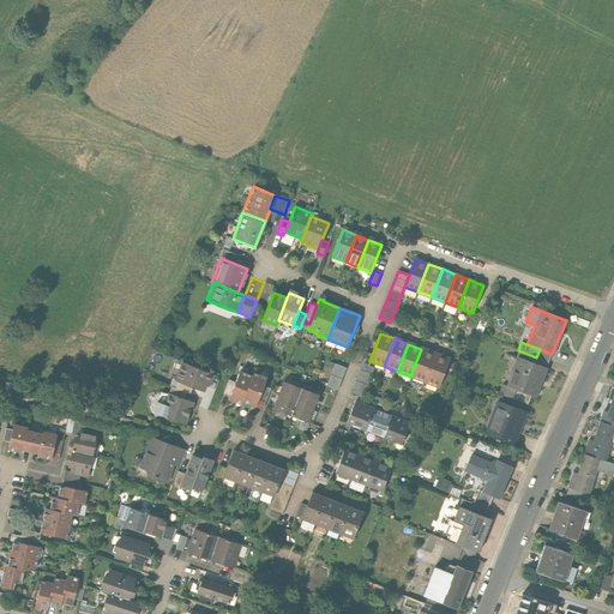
[(410,377),(425,383),(435,355),(421,349),(410,377)]
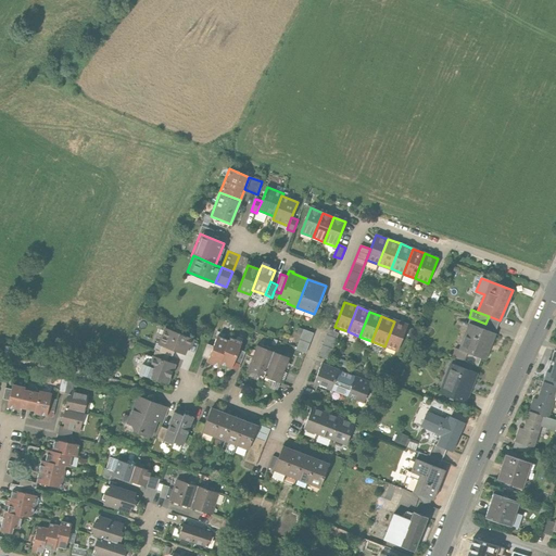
[(406,326),(394,321),(384,346),(396,351),(406,326)]
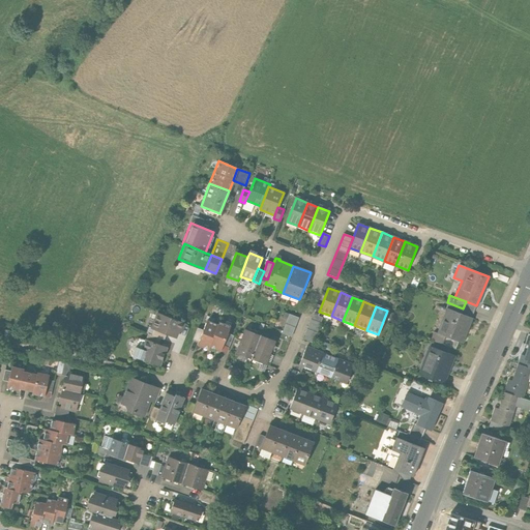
[(471,318),(447,308),(437,332),(445,335),(462,343),(471,318)]
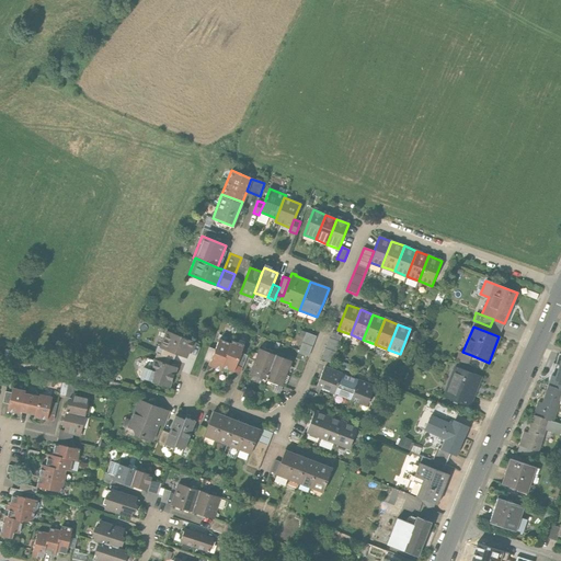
[(195,342),(164,330),(158,346),(175,353),(185,357),(187,350),(191,351),(195,342)]
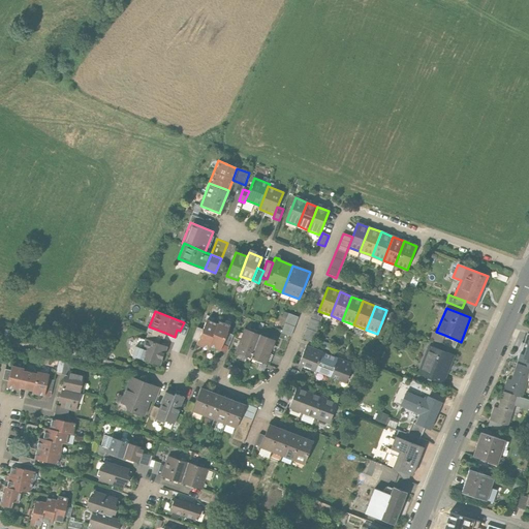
[(298,317),(288,313),(280,333),(289,337),(298,317)]
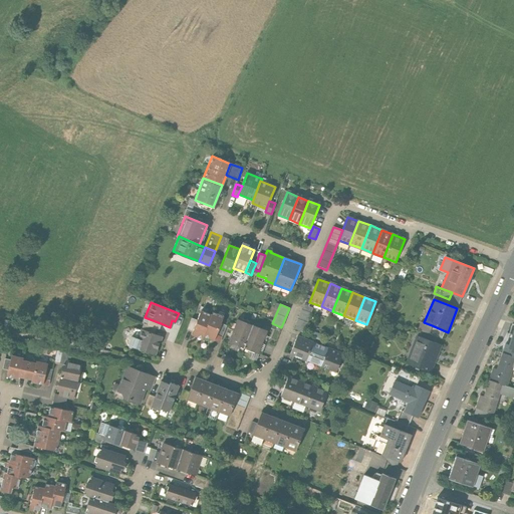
[(202,338),(203,336),(210,315),(199,310),(196,319),(192,331),(191,334),(202,338)]
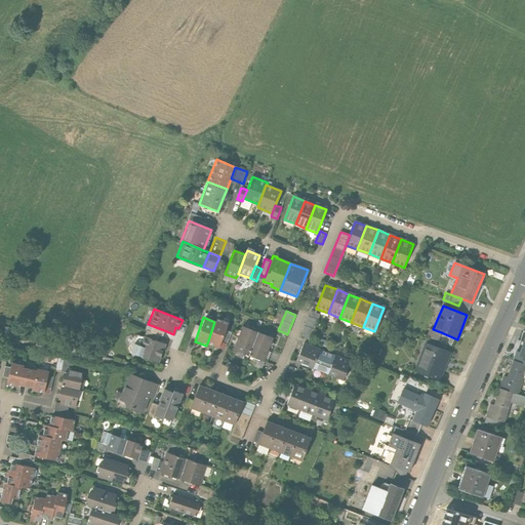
[(216,319),(214,322),(207,344),(224,350),(227,344),(221,341),(228,323),(216,319)]
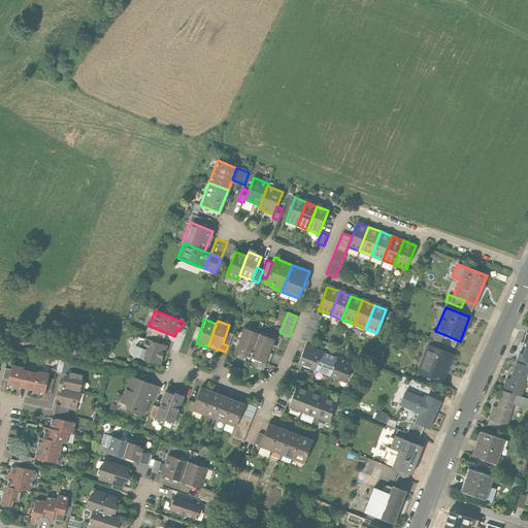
[(144,331),(146,332),(160,337),(162,338),(165,332),(149,326),(147,326),(144,331)]
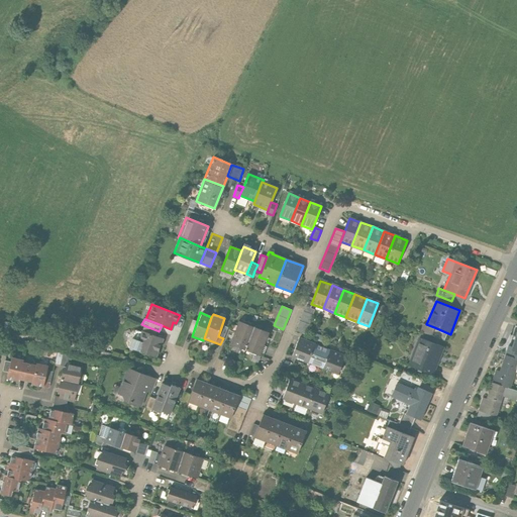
[(188,331),(193,333),(197,321),(192,320),(188,331)]
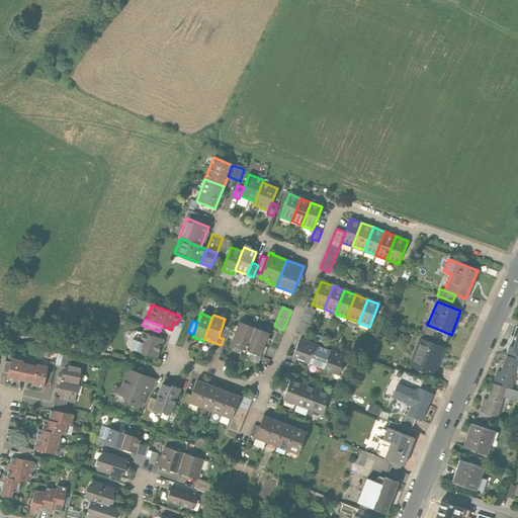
[(239,322),(235,333),(250,339),(254,328),(239,322)]
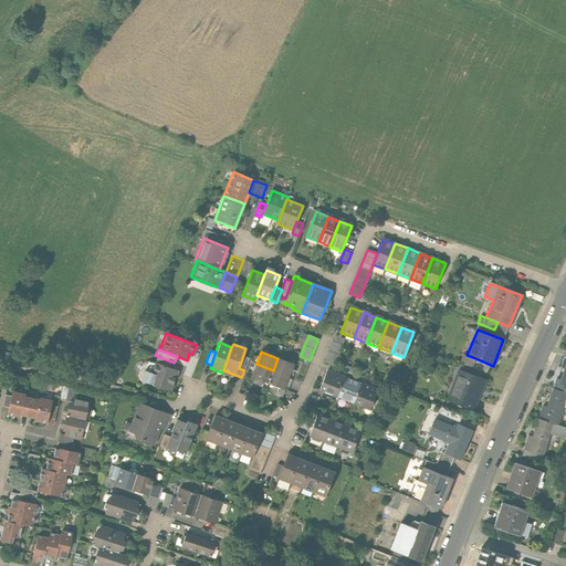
[(472,367),(475,358),(467,355),(463,354),(460,363),(472,367)]
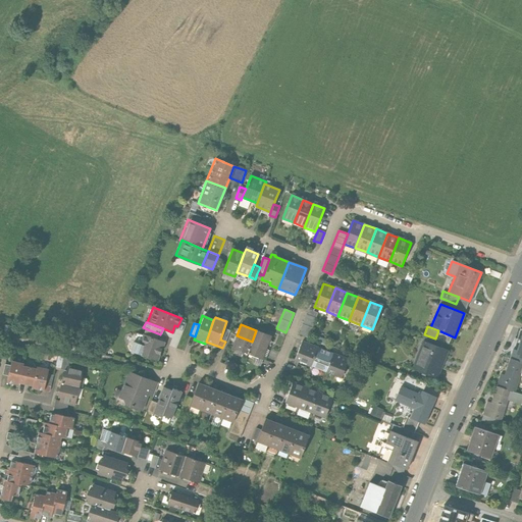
[(156,338),(158,333),(145,328),(143,333),(156,338)]
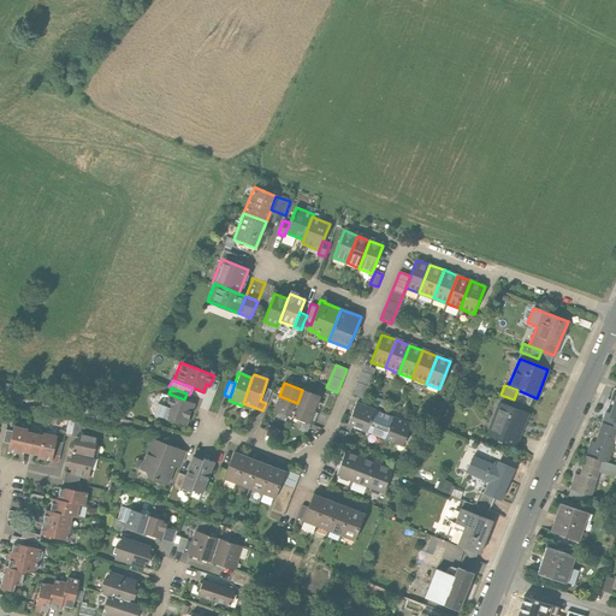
[(302,390),(297,403),(314,410),(319,396),(302,390)]
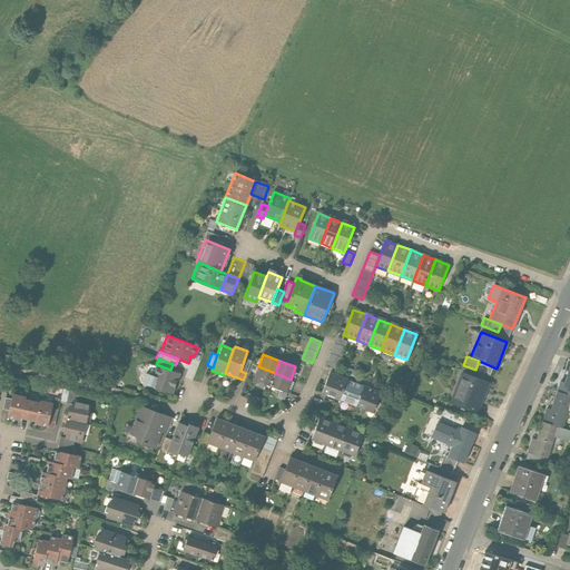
[(560,382),(557,392),(569,395),(569,363),(563,383),(560,382)]
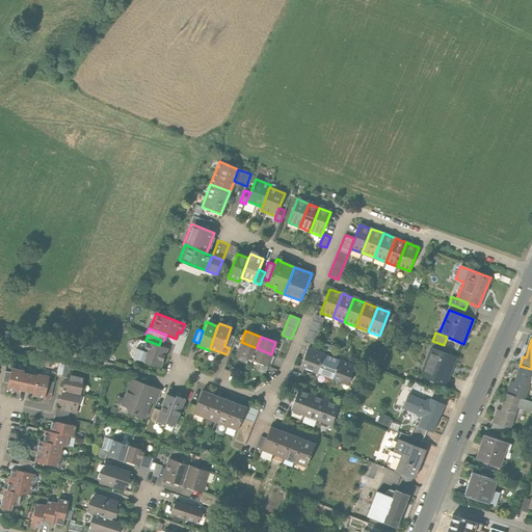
[(159,345),(145,340),(138,358),(160,368),(167,348),(159,345)]
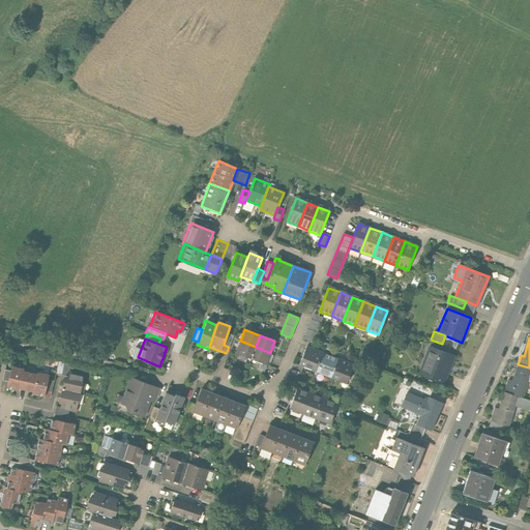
[(251,358),(256,347),(240,341),(236,353),(251,358)]
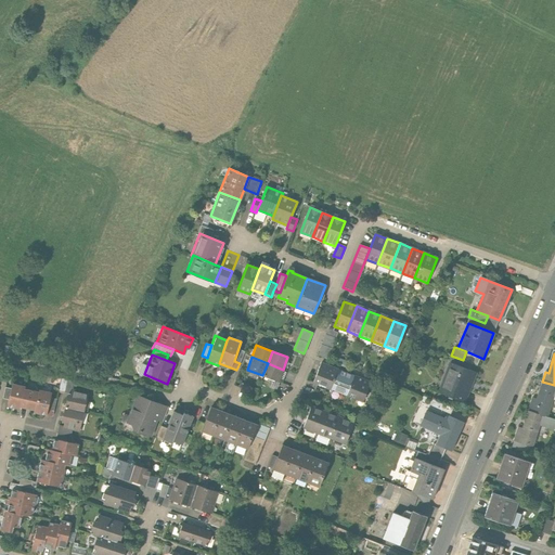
[(476,373),(449,362),(438,391),(465,402),(476,373)]
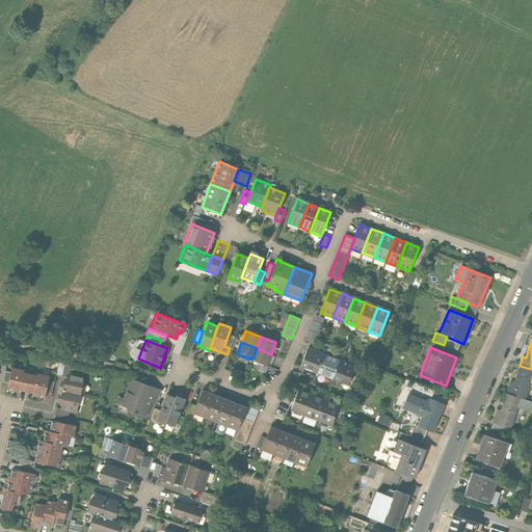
[(267,366),(271,354),(257,348),(251,360),(267,366)]
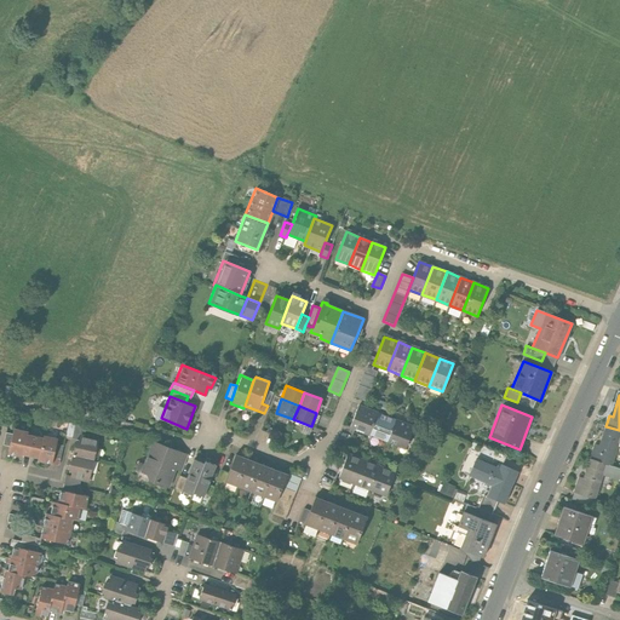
[(351,428),(361,431),(368,412),(359,408),(351,428)]
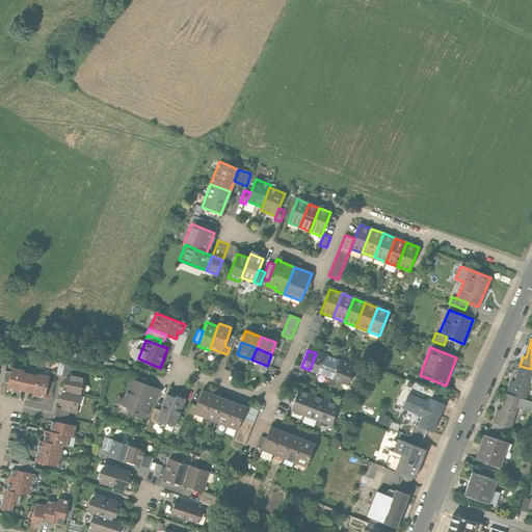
[(324,356),(316,353),(310,370),(318,373),(324,356)]
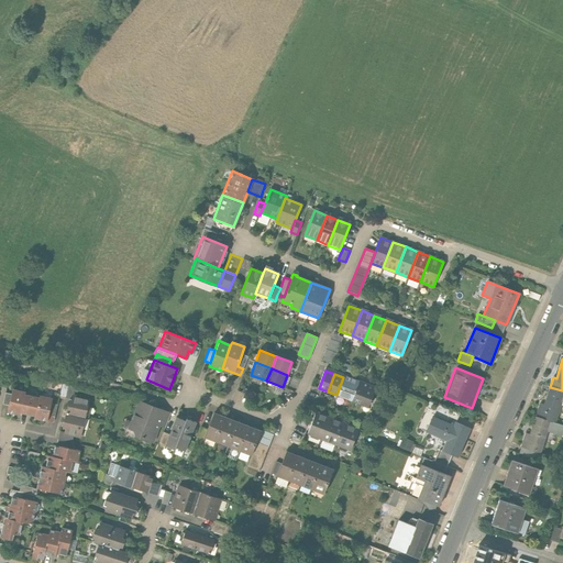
[(360,384),(343,377),(337,395),(352,401),(360,384)]
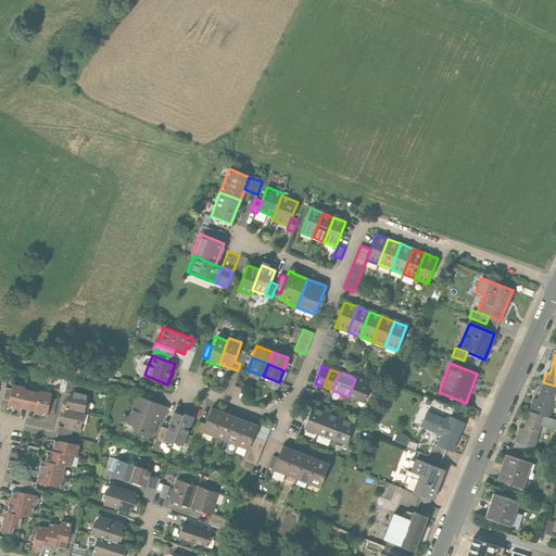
[(370,386),(355,379),(348,396),(364,403),(370,386)]
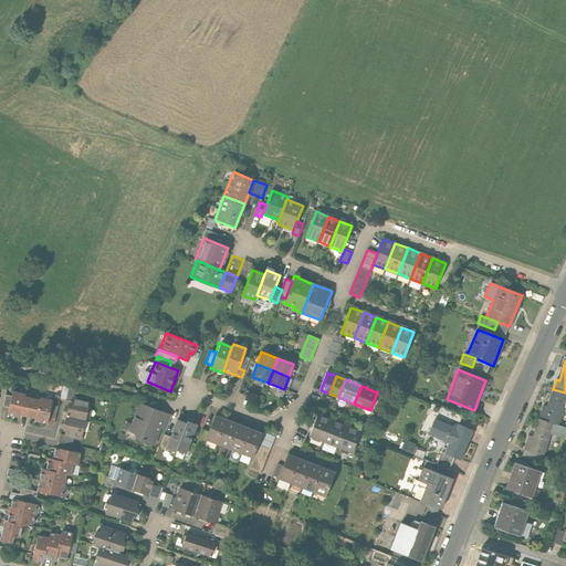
[(67,401),(72,402),(73,397),(74,389),(63,387),(60,400),(67,401)]
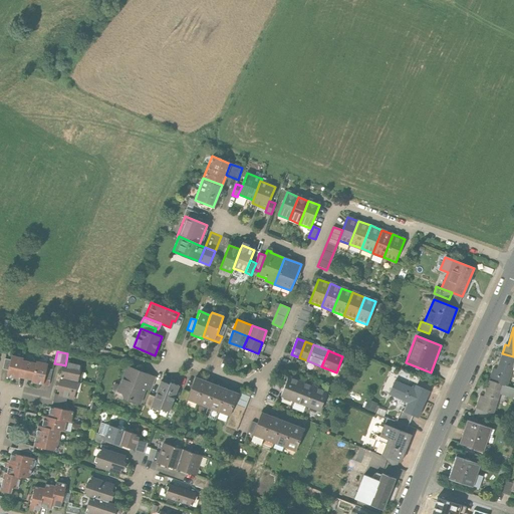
[(493,368),(489,380),(506,387),(513,366),(513,356),(502,353),(497,369),(493,368)]
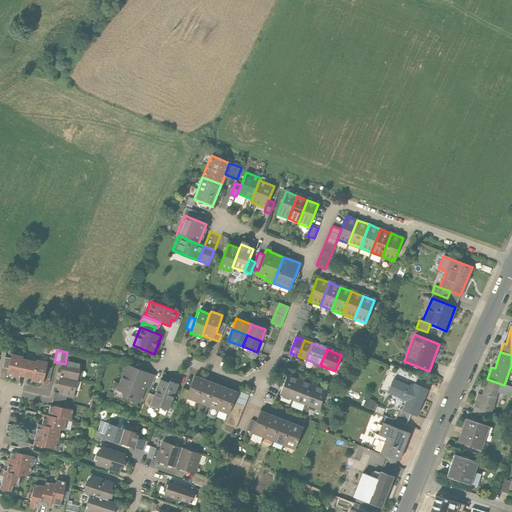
[(18,377),(19,375),(22,359),(23,356),(12,354),(11,358),(8,369),(7,374),(18,377)]
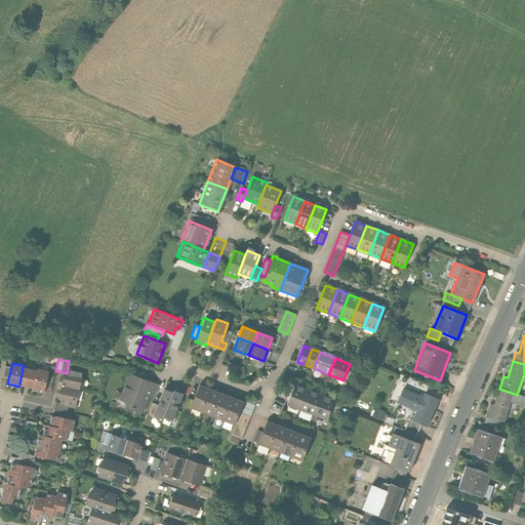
[(3,377),(8,378),(11,367),(5,366),(3,377)]
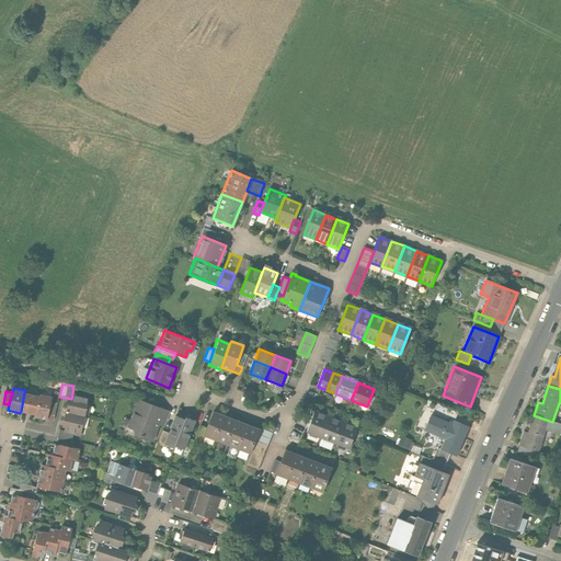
[(21,411),(35,414),(39,397),(24,393),(21,411)]
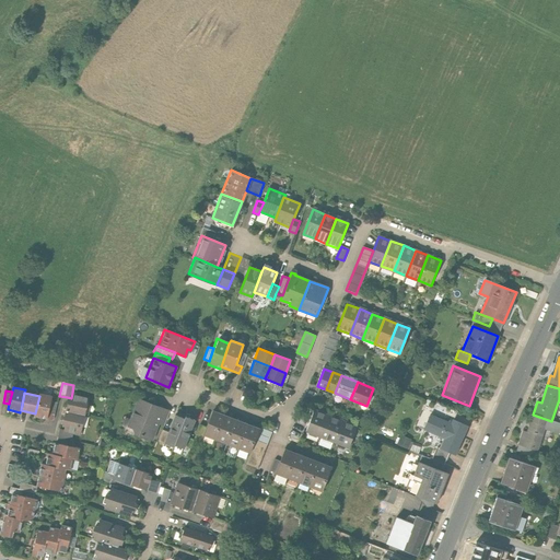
[(39,393),(39,396),(35,413),(35,416),(47,419),(50,401),(51,396),(39,393)]
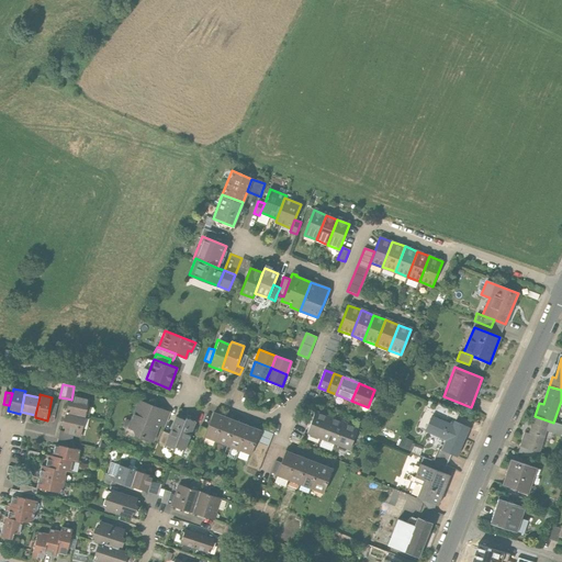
[(67,408),(66,414),(83,417),(88,397),(72,394),(71,400),(67,398),(66,408),(67,408)]
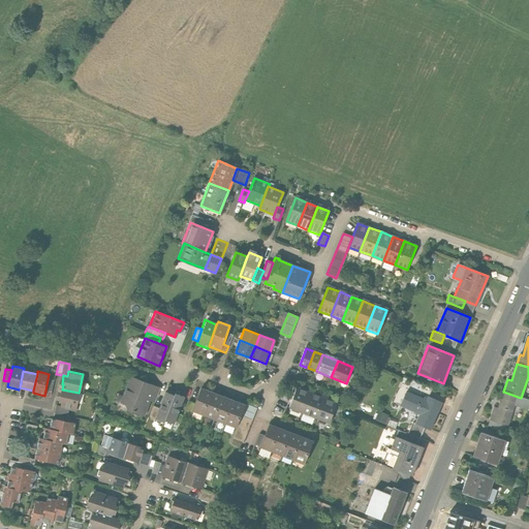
[(159,387),(129,376),(119,403),(123,405),(125,410),(143,416),(149,400),(154,402),(159,387)]
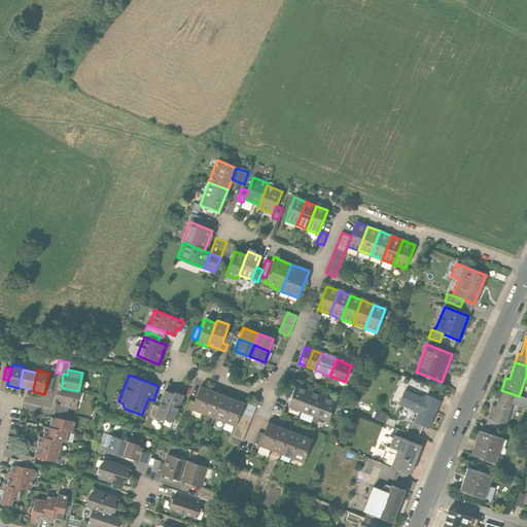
[(54,379),(47,378),(44,394),(50,395),(54,379)]
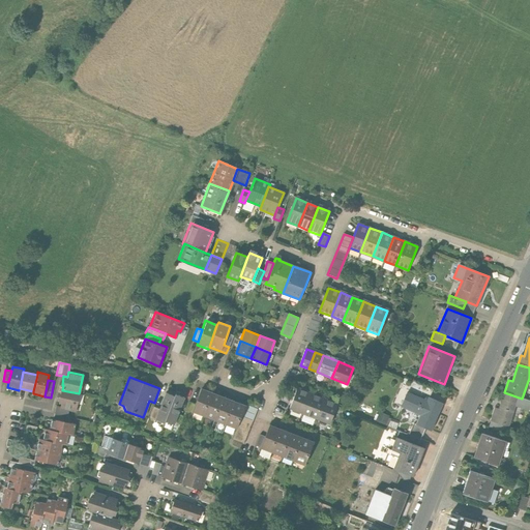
[(192,411),(203,415),(211,393),(200,389),(192,411)]
